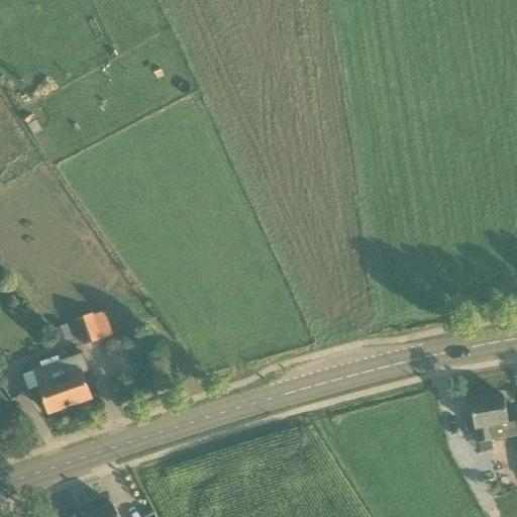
[(93,314),(75,320),(83,345),(102,339),(93,314)]
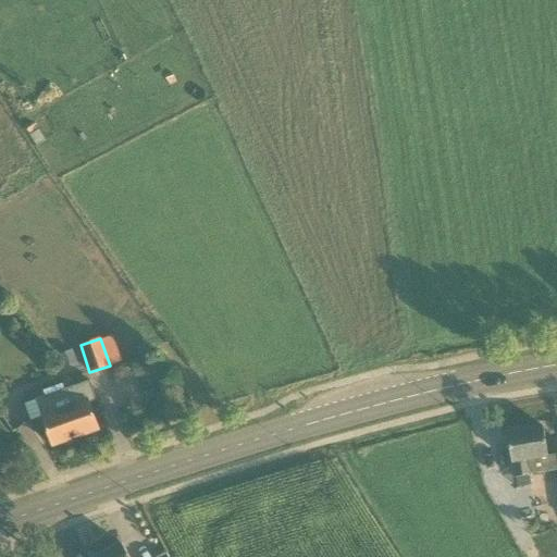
[(73,350),(59,355),(62,367),(76,361),(73,350)]
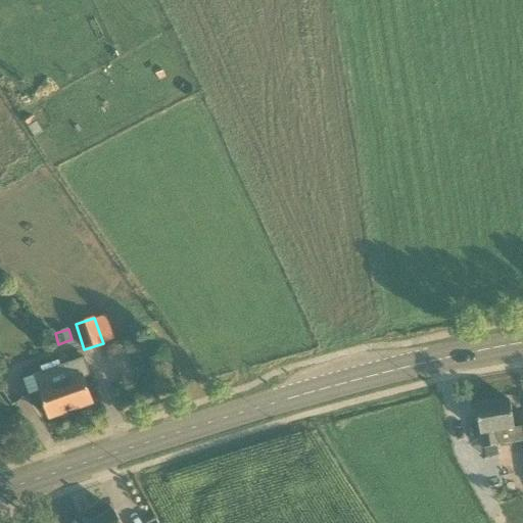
[(61,366),(55,368),(56,370),(70,411),(93,403),(86,384),(84,378),(91,376),(84,358),(61,366)]
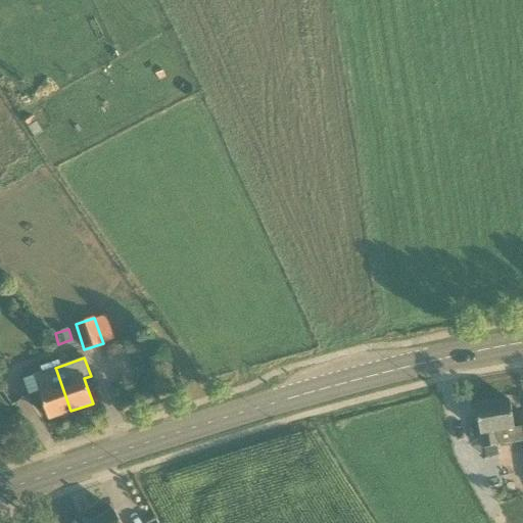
[(41,373),(35,375),(35,377),(40,390),(39,390),(43,399),(49,419),(70,411),(56,370),(55,368),(41,373)]
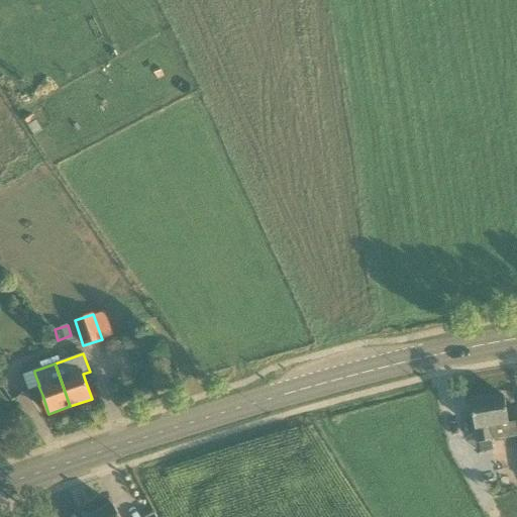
[(516,421),(508,423),(504,396),(471,401),(478,443),(516,436),(516,421)]
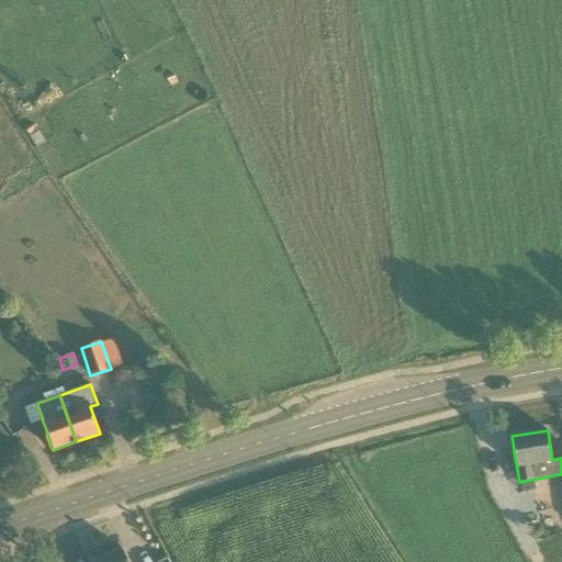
[(130,561),(122,548),(96,561),(130,561)]
